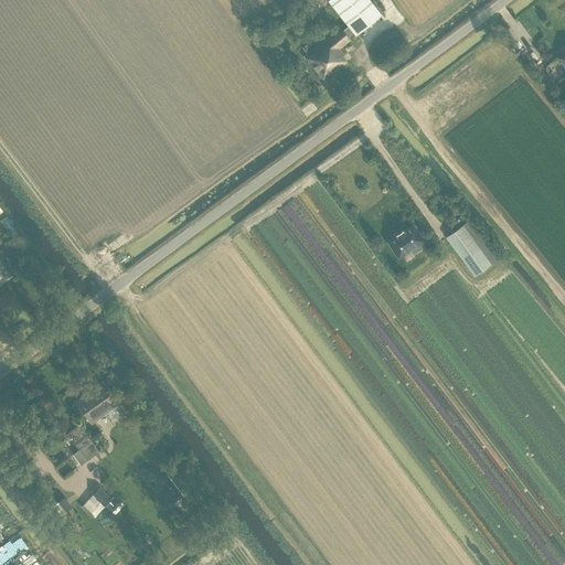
[(382,13),(371,0),(328,0),(349,25),(343,30),(349,38),(354,32),(356,34),(382,13)]
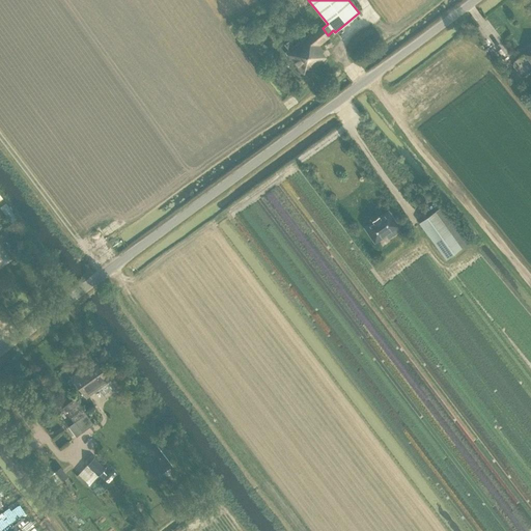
[(494,21),(504,30),(510,24),(500,15),(494,21)]
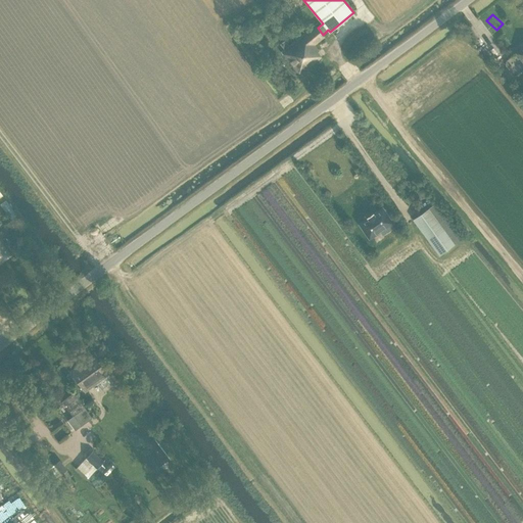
[(319,50),(316,45),(325,37),(323,35),(318,28),(315,25),(289,45),(285,40),(280,44),(284,49),(281,51),(299,75),(322,57),(318,52),(319,50)]
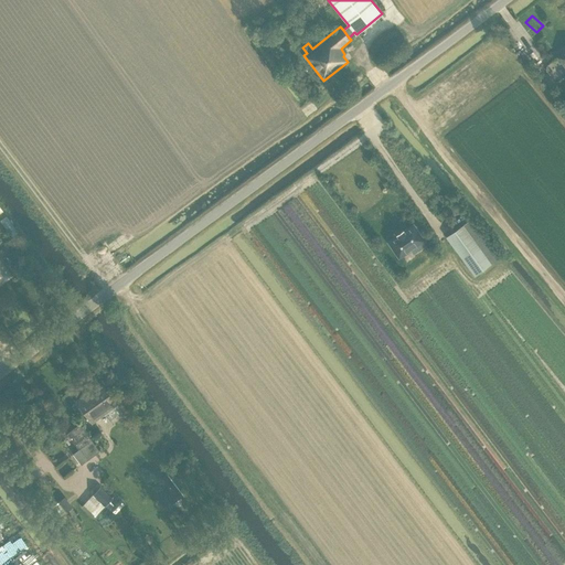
[(500,258),(471,219),(464,224),(447,236),(475,276),(491,264),(500,258)]
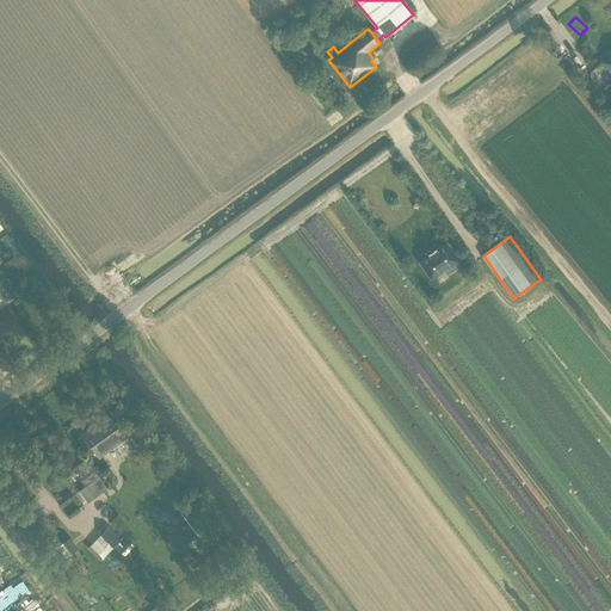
[(419,261),(432,279),(444,271),(448,275),(460,266),(457,261),(460,260),(448,242),(437,250),(436,248),(436,250),(437,251),(431,254),(430,253),(430,254),(419,261)]
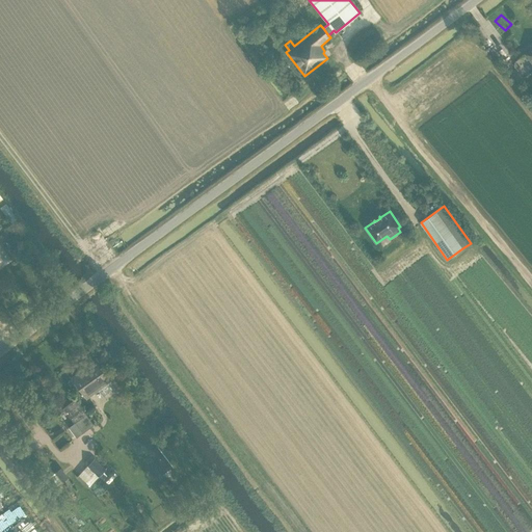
[(0,268),(14,259),(0,240),(0,268)]
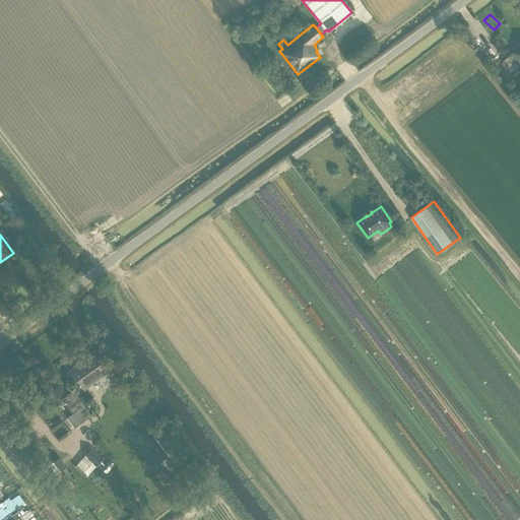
[(80,362),(70,369),(85,390),(96,382),(101,388),(113,379),(109,374),(99,359),(93,352),(80,362)]
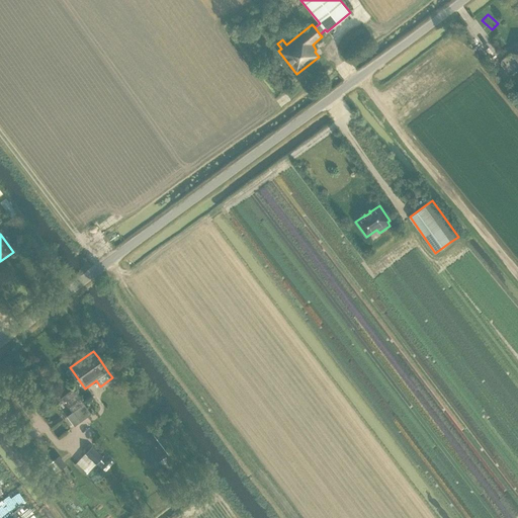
[(73,427),(91,413),(73,389),(62,398),(73,412),(66,417),(73,427)]
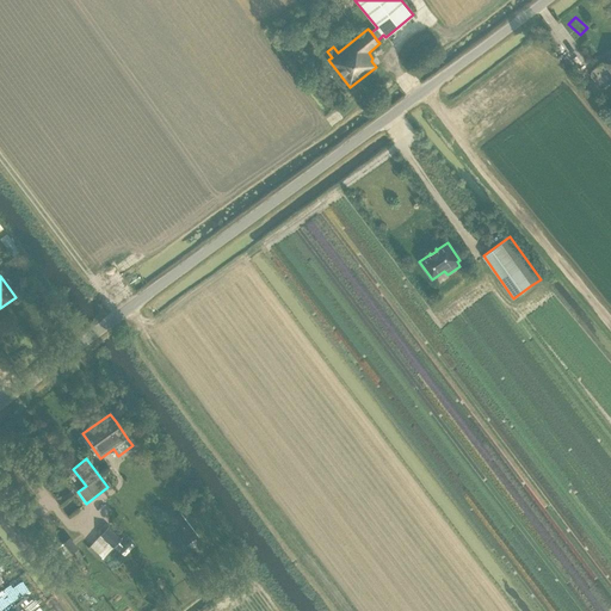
[(110,525),(102,535),(115,547),(115,545),(118,549),(127,541),(123,537),(123,538),(110,525)]
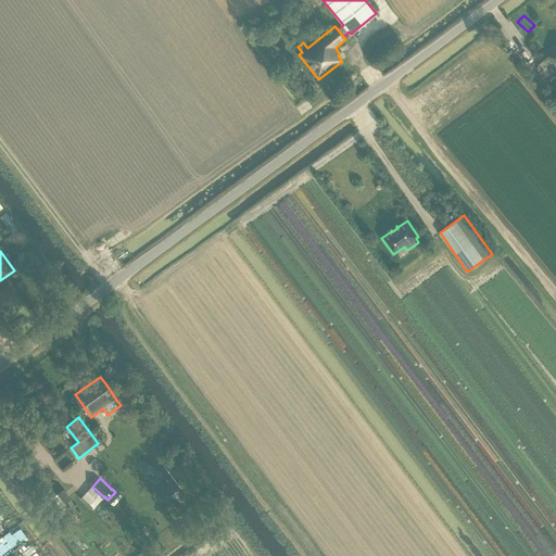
[(117,491),(109,500),(114,505),(123,496),(117,491)]
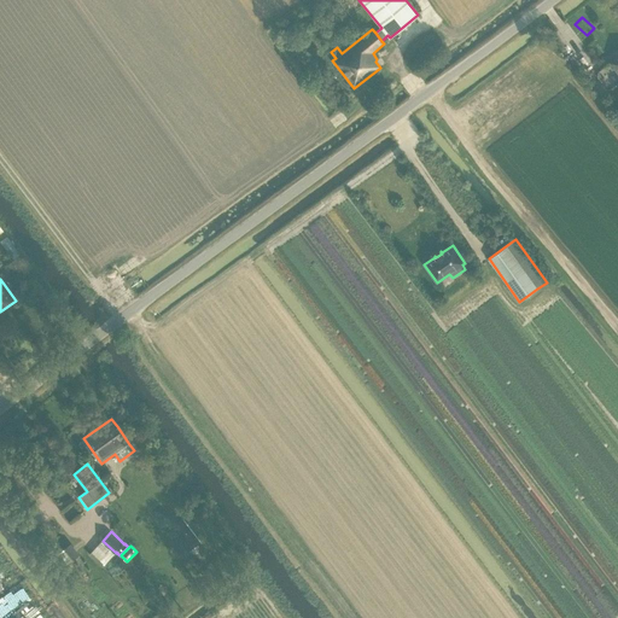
[(0,598),(18,584),(0,559),(0,598)]
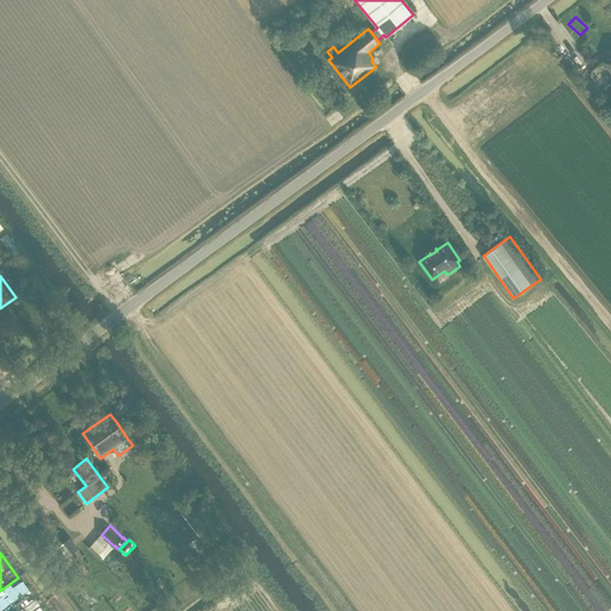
[(0,604),(6,610),(11,610),(23,602),(13,591),(0,603),(0,604)]
